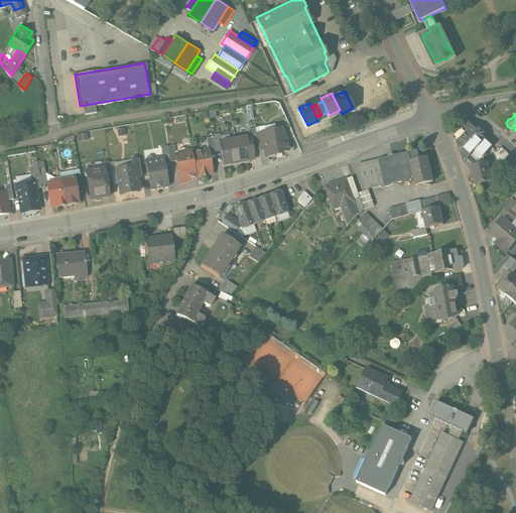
[(485,137),(468,120),(455,135),(456,141),(463,160),(464,160),(464,161),(471,153),(475,148),(484,138),(485,137)]
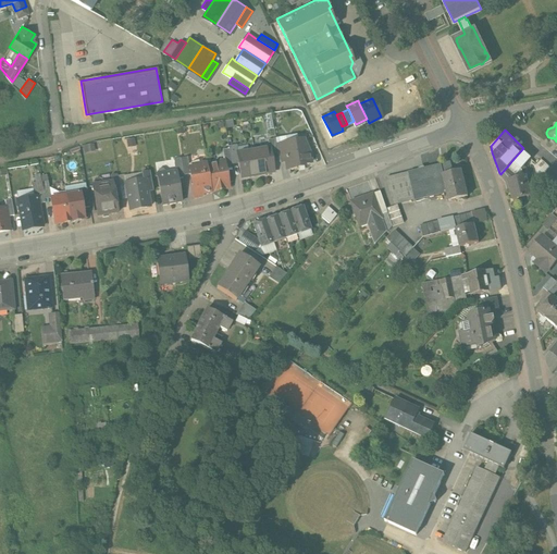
[(270,146),(271,155),(279,154),(277,143),(276,136),(268,138),(269,146),(270,146)]
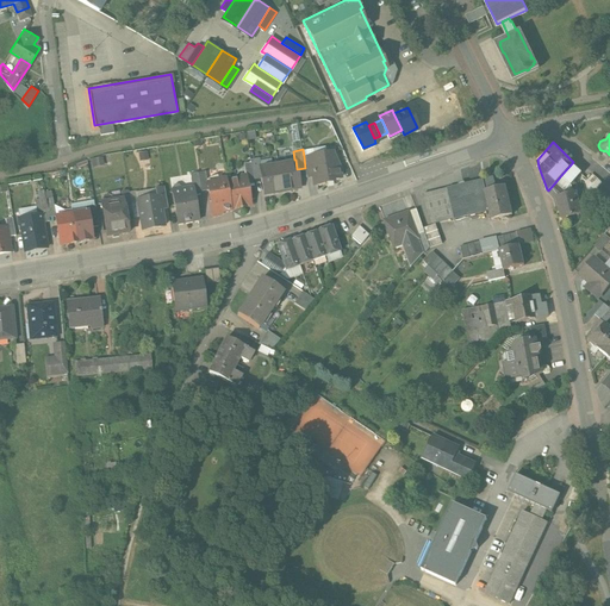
[(312,157),(311,158),(313,174),(315,180),(317,182),(325,181),(327,177),(340,176),(338,166),(331,150),(324,152),(324,156),(312,157)]
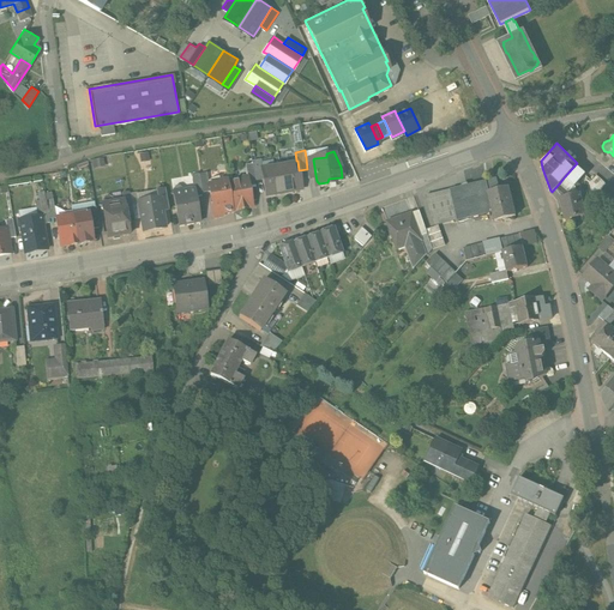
[(313,156),(306,157),(307,169),(308,176),(315,175),(313,159),(314,158),(313,156)]
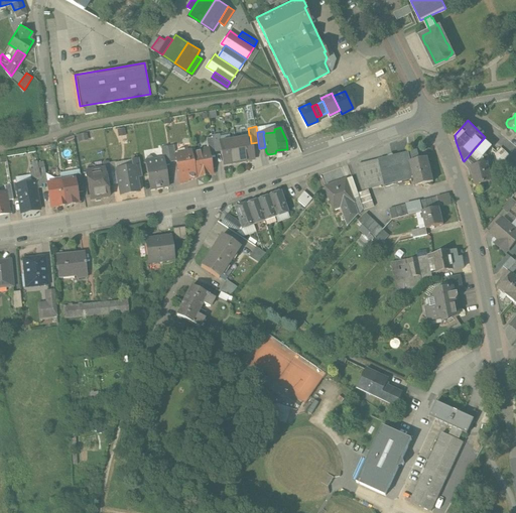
[(213,135),(215,150),(222,148),(220,140),(220,133),(212,134),(213,135)]
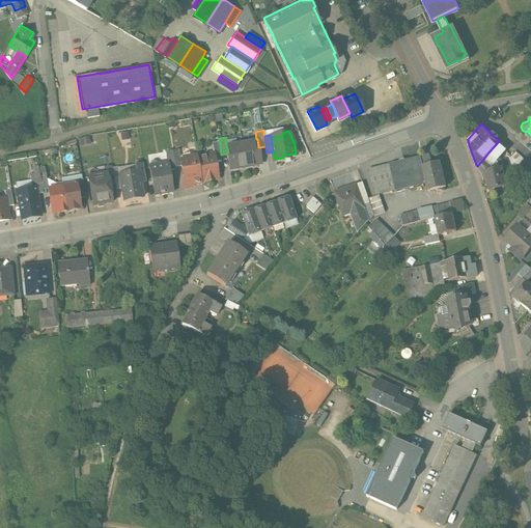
[(214,151),(216,159),(222,158),(221,155),(219,139),(213,140),(214,151)]
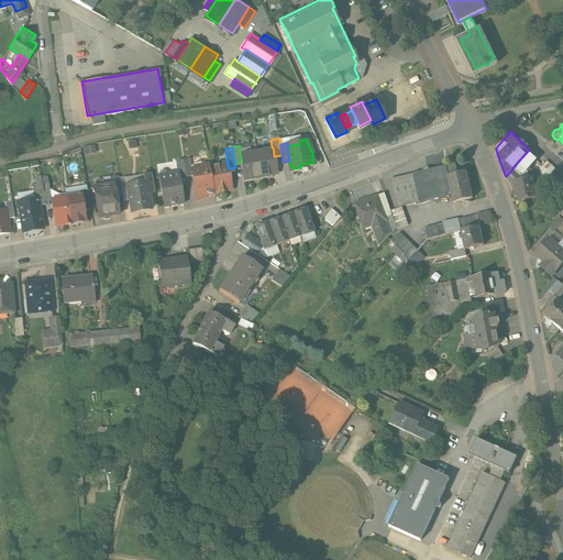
[(272,147),(256,150),(261,173),(262,172),(265,171),(267,173),(277,171),(274,156),(273,147),(272,147)]
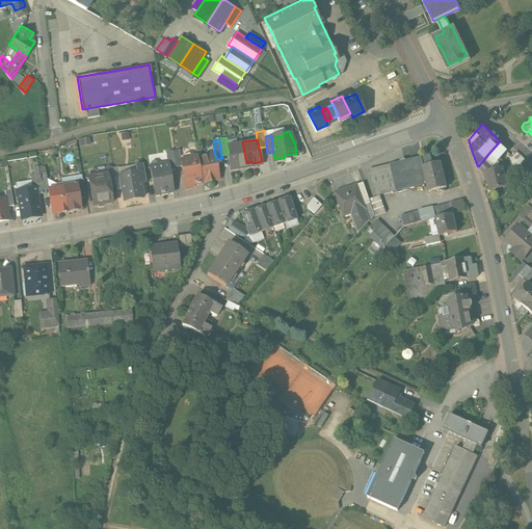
[(242,141),(227,144),(229,153),(231,166),(240,165),(241,163),(244,162),(245,163),(246,163),(242,141)]
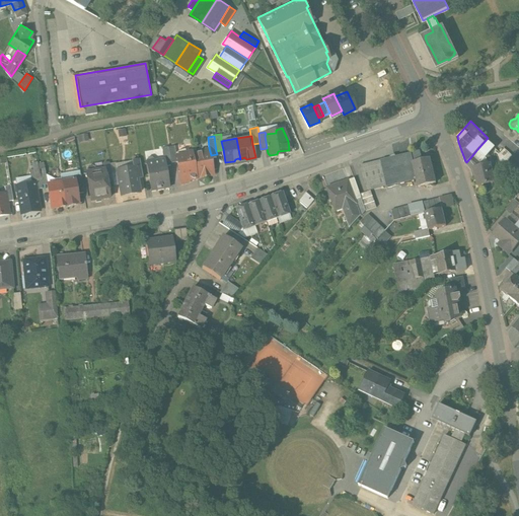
[(487,139),(477,149),(486,155),(495,145),(487,139)]
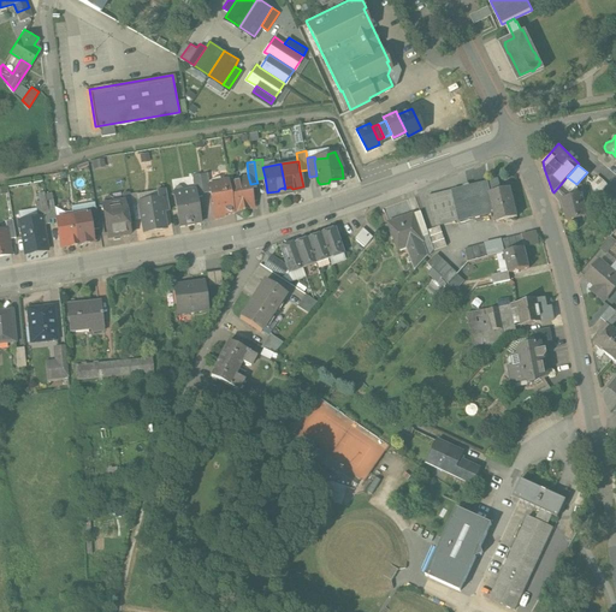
[(200,172),(203,191),(211,190),(209,180),(208,171),(200,172)]
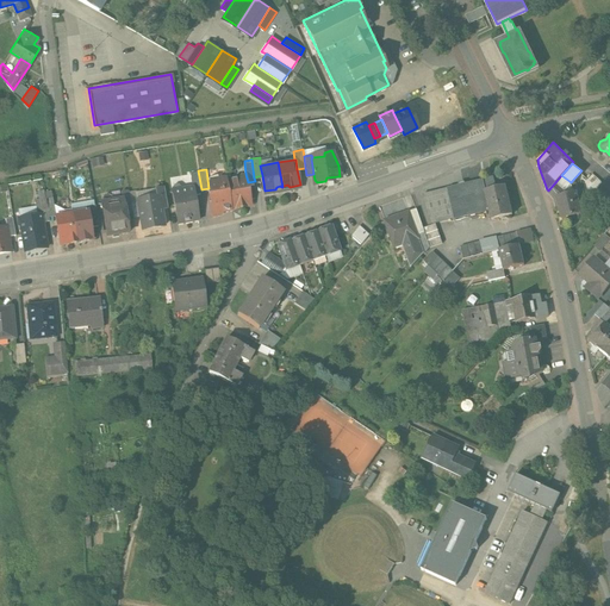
[(193,185),(194,193),(201,192),(201,189),(198,170),(191,172),(193,185)]
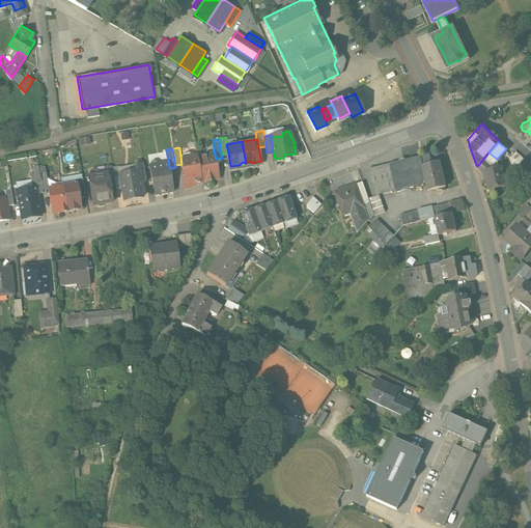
[(197,155),(201,178),(218,175),(216,159),(214,151),(197,155)]
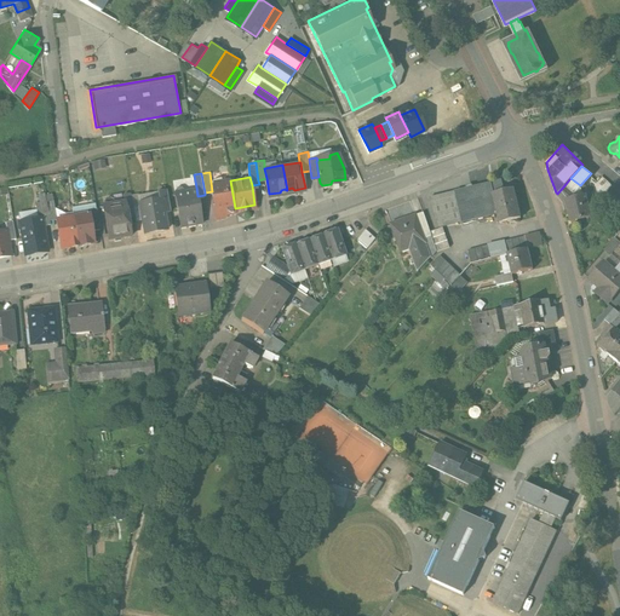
[(211,182),(212,191),(217,217),(223,216),(228,209),(230,212),(235,211),(235,208),(230,180),(230,178),(211,182)]
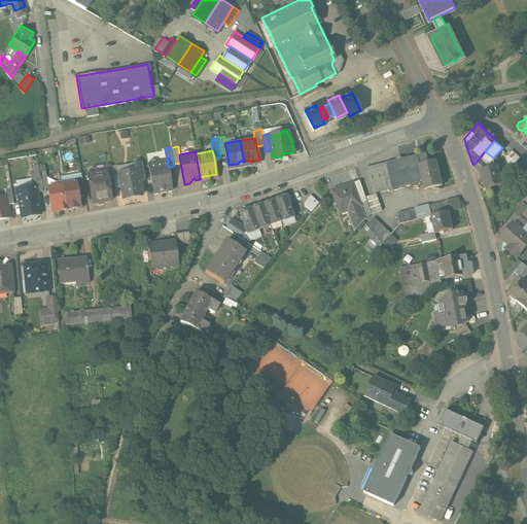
[(436,159),(428,161),(426,151),(417,153),(419,163),(418,164),(421,175),(422,178),(424,187),(443,183),(436,159)]
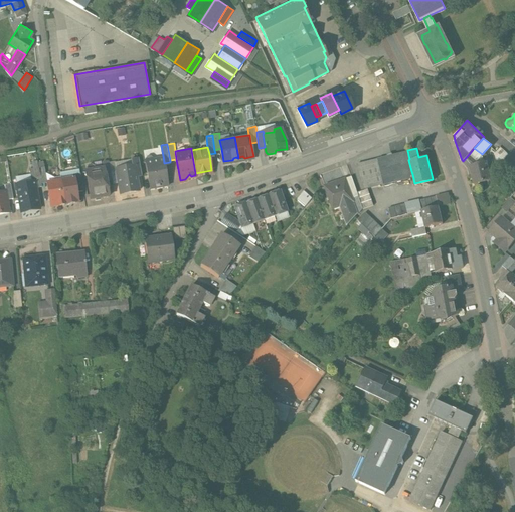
[(474,148),(470,153),(478,159),(479,162),(483,161),(482,154),(474,148)]
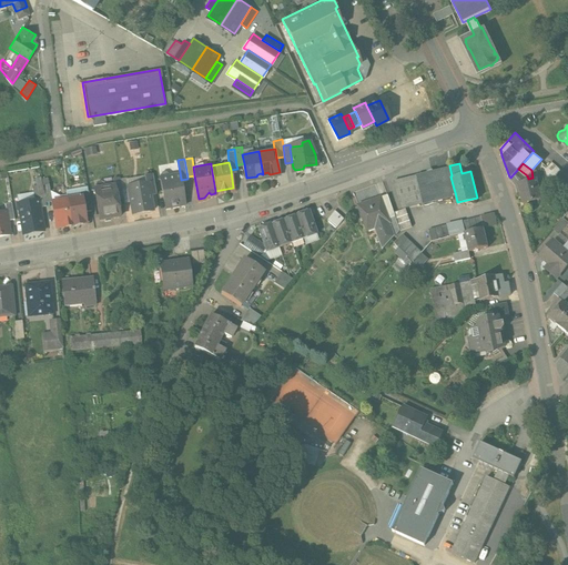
[(449,165),(393,180),(402,205),(424,200),(423,197),(448,190),(454,189),(450,177),(452,175),(449,165)]
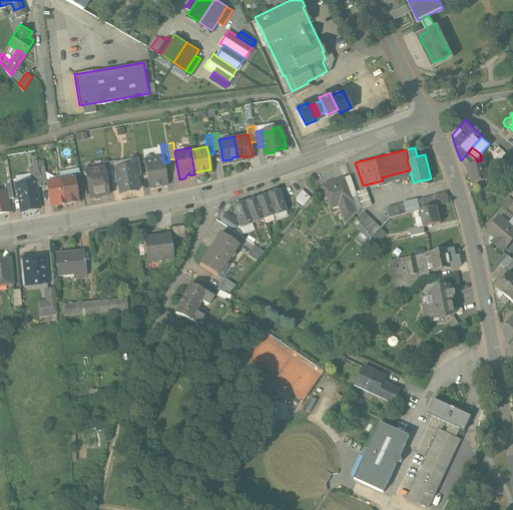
[(152,154),(149,152),(146,153),(144,156),(149,186),(167,183),(163,162),(162,155),(152,157),(152,154)]
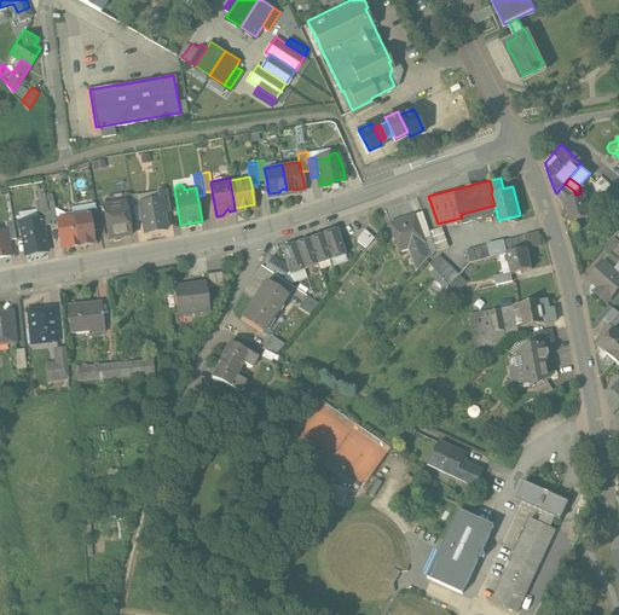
[(574,191),(565,184),(556,193),(561,199),(565,198),(576,195),(574,191)]
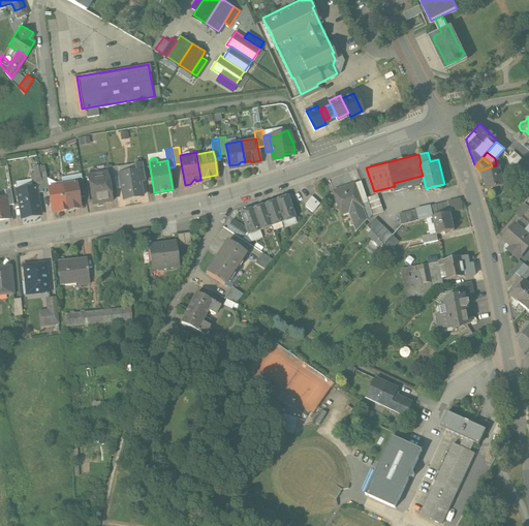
[(137,168),(139,180),(146,179),(143,160),(135,161),(137,168)]
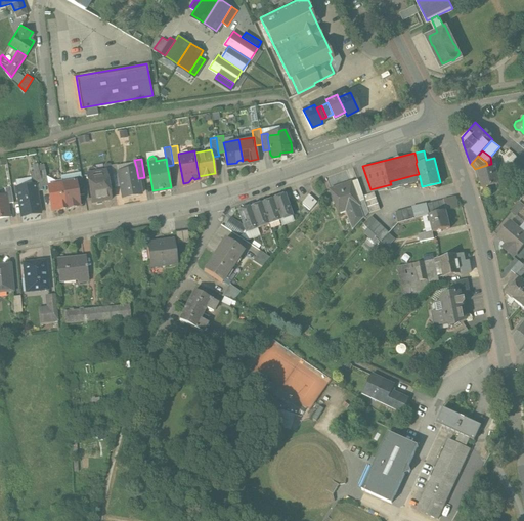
[(105,169),(107,181),(114,180),(111,162),(104,163),(105,169)]
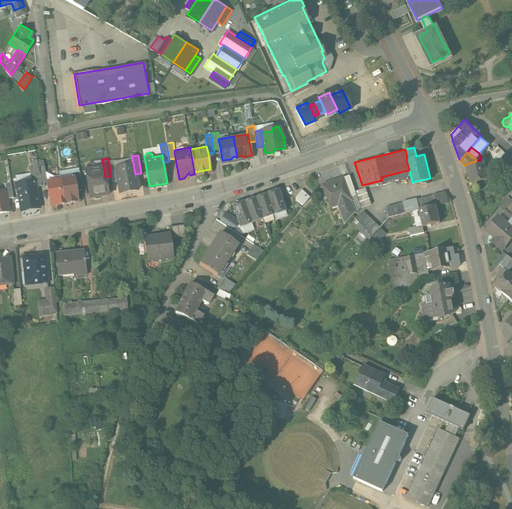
[(476,161),(467,164),(471,182),(488,178),(483,159),(476,161)]
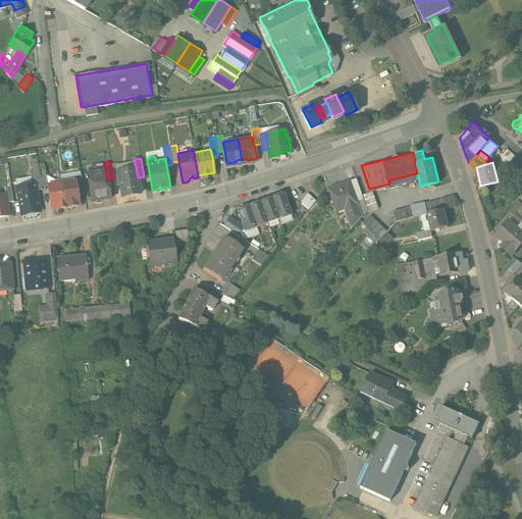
[(105,168),(96,170),(96,167),(93,165),(90,165),(88,168),(89,171),(88,171),(92,200),(110,197),(107,180),(105,168)]
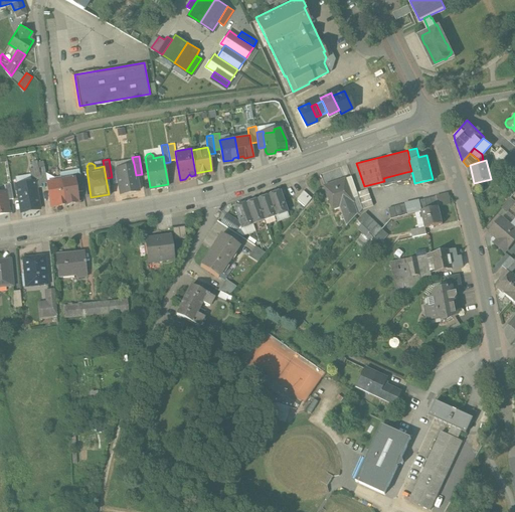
[(134,164),(116,167),(121,192),(138,189),(136,175),(134,164)]
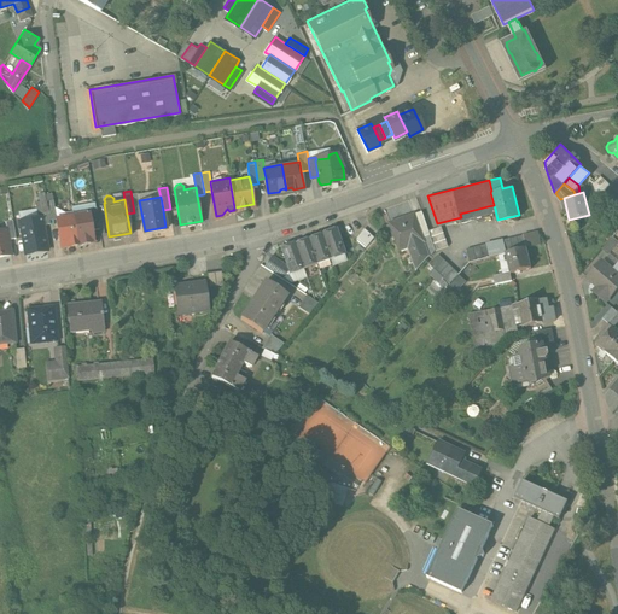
[(46,199),(50,218),(57,216),(53,198),(46,199)]
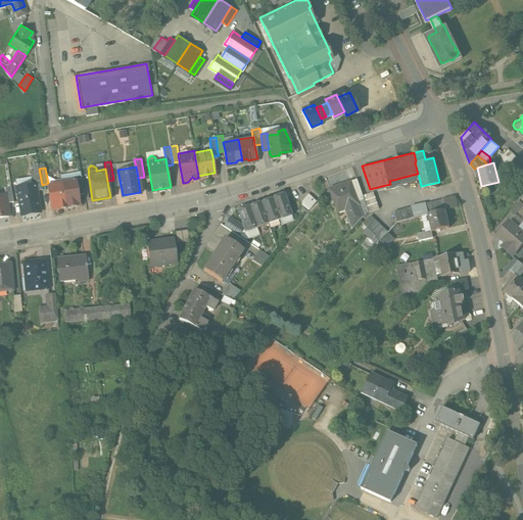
[(35,183),(36,189),(42,188),(42,185),(39,169),(30,170),(32,183),(35,183)]
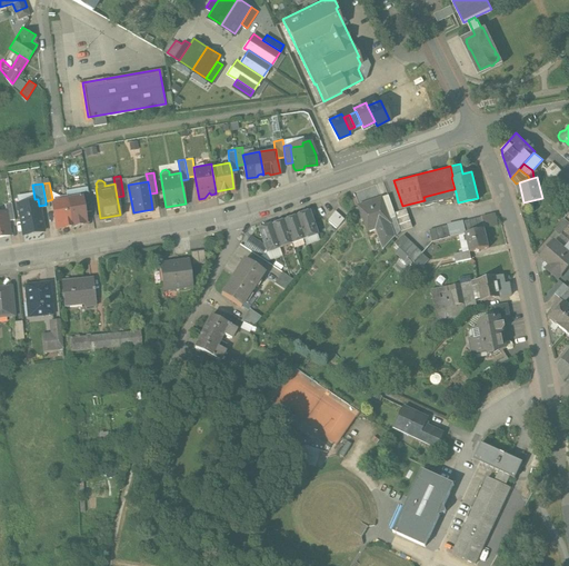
[(80,191),(81,195),(82,195),(85,210),(92,209),(89,189),(80,191)]
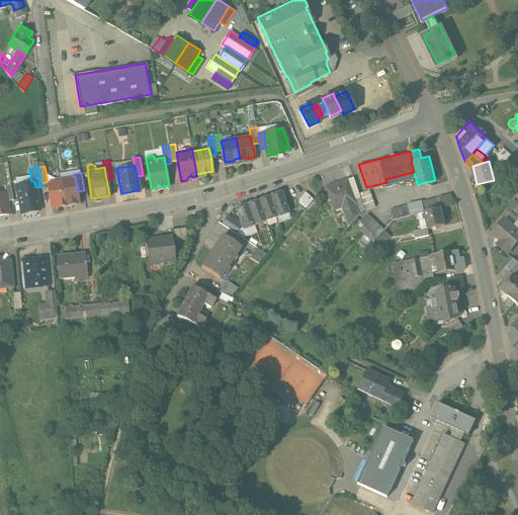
[(385,179),(386,184),(410,178),(410,176),(409,173),(385,179)]
